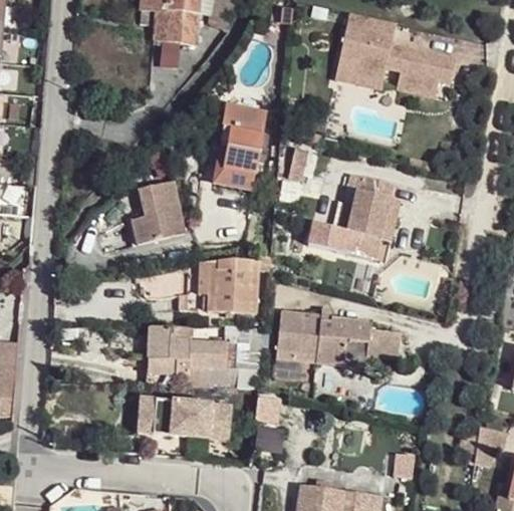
[(140,0),(140,10),(154,11),(167,12),(165,40),(197,44),(200,0),(140,0)]
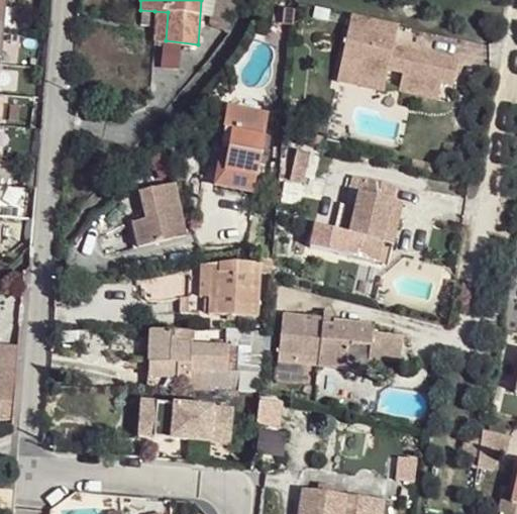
[(214,0),(210,23),(228,27),(234,0),(214,0)]
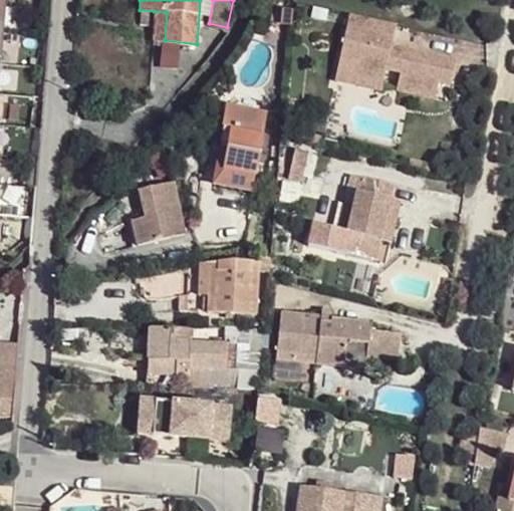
[(154,11),(140,10),(139,22),(153,23),(154,11)]
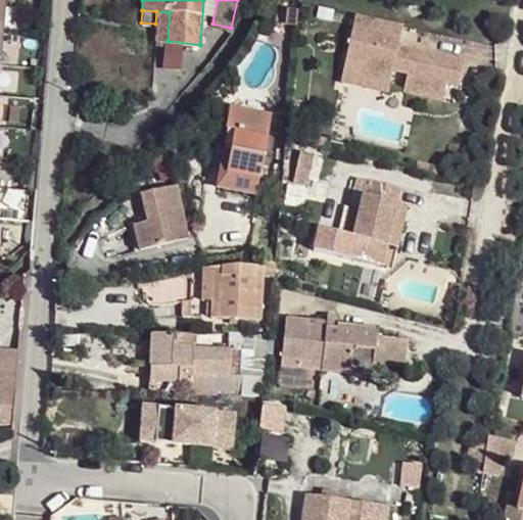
[(155,24),(154,41),(168,41),(170,12),(156,11),(155,24)]
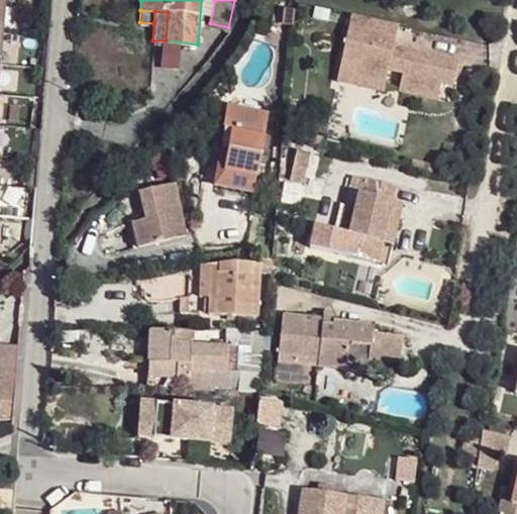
[(350,13),(341,57),(359,61),(357,74),(386,79),(388,69),(402,73),(398,90),(436,98),(439,82),(452,84),(457,60),(407,48),(405,56),(391,53),(393,45),(398,23),(350,13)]
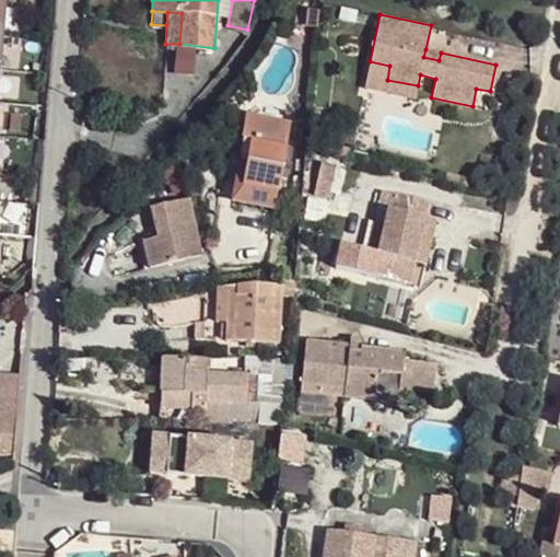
[(426,49),(423,57),(439,60),(441,53),(426,49)]
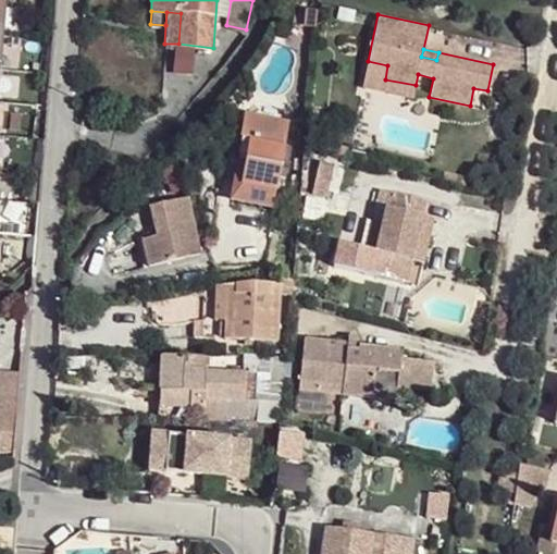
[(362,85),(383,89),(385,79),(387,65),(368,61),(362,85)]
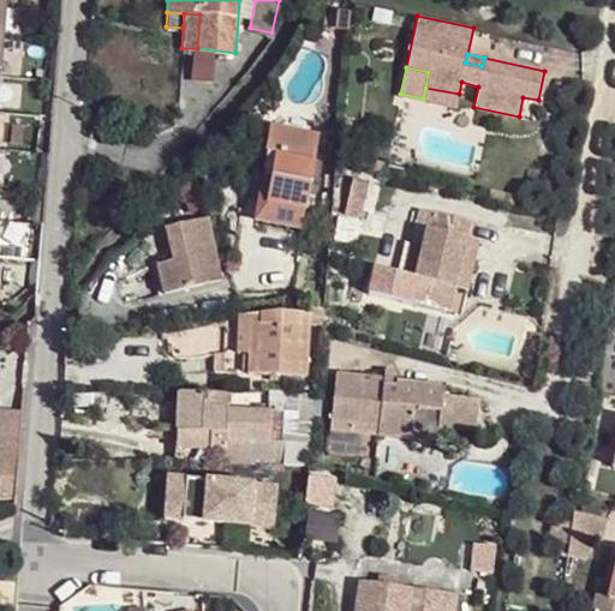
[(423,99),(455,106),(459,94),(425,88),(423,99)]
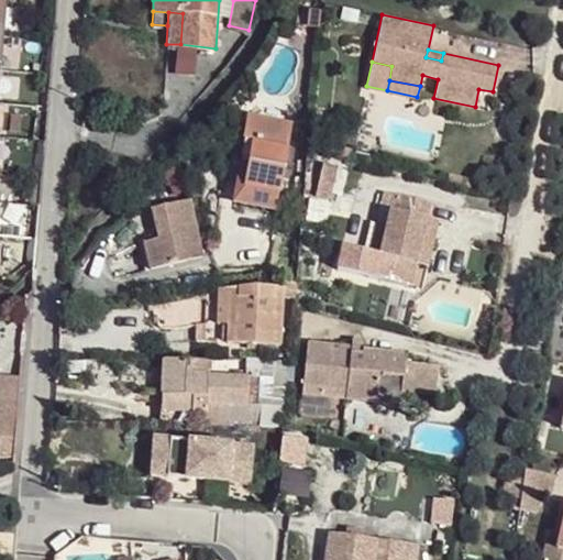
[(236,185),(234,195),(276,202),(280,176),(285,147),(289,122),(247,114),(244,138),(240,161),(249,162),(244,187),(236,185)]
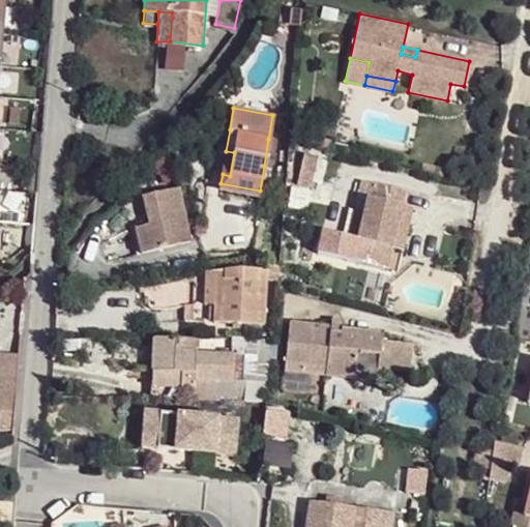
[(275,140),(268,139),(264,166),(271,167),(275,140)]
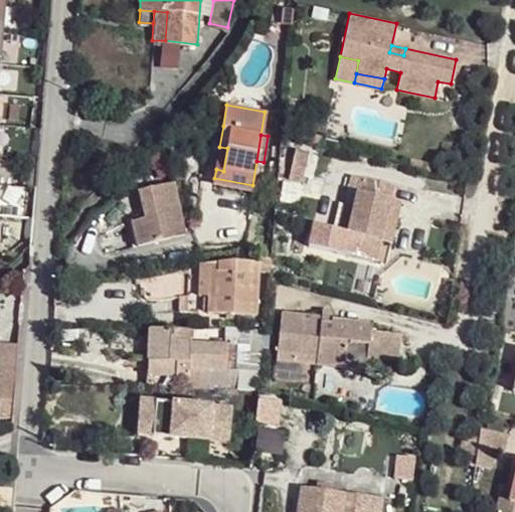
[(219,147),(216,169),(223,171),(227,148),(219,147)]
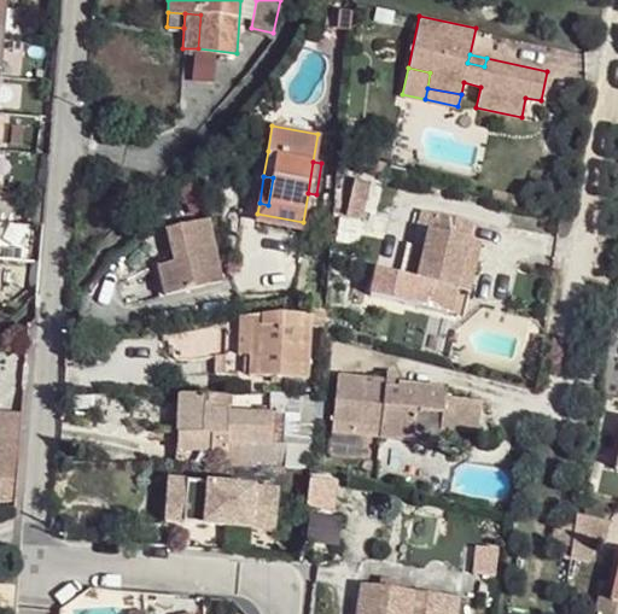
[(343,216),(363,218),(369,185),(349,181),(343,216)]
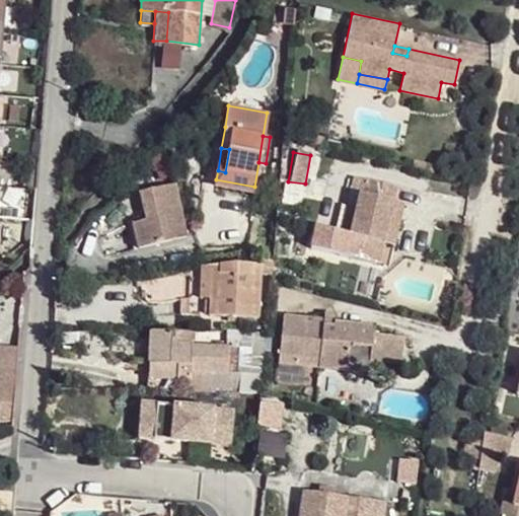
[(350,233),(345,253),(379,263),(384,240),(393,201),(397,186),(367,178),(364,194),(359,193),(356,206),(350,233)]
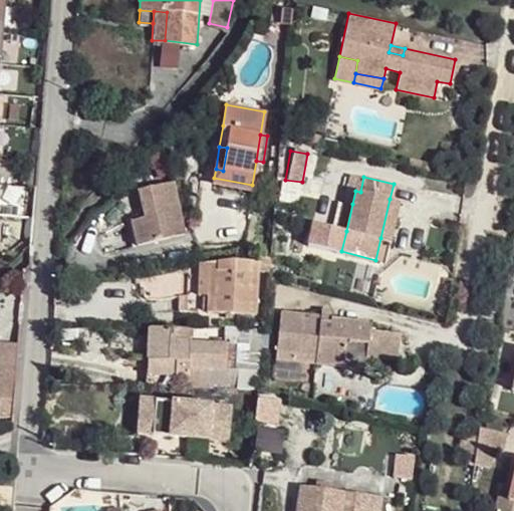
[(214,178),(213,184),(251,191),(252,185),(214,178)]
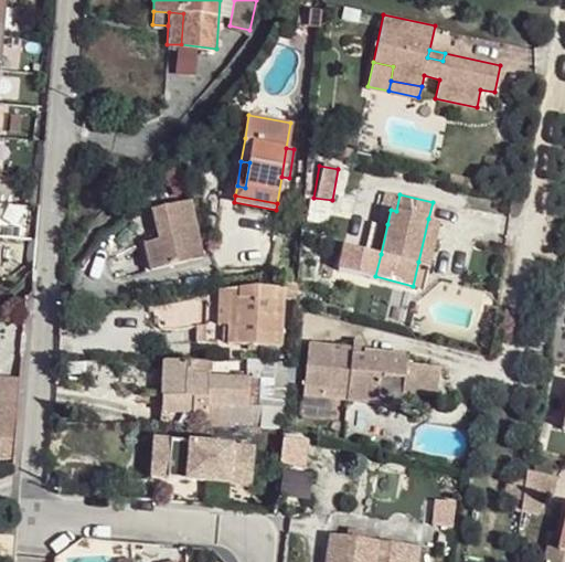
[(144,241),(150,267),(204,255),(191,199),(151,208),(158,236),(144,241)]
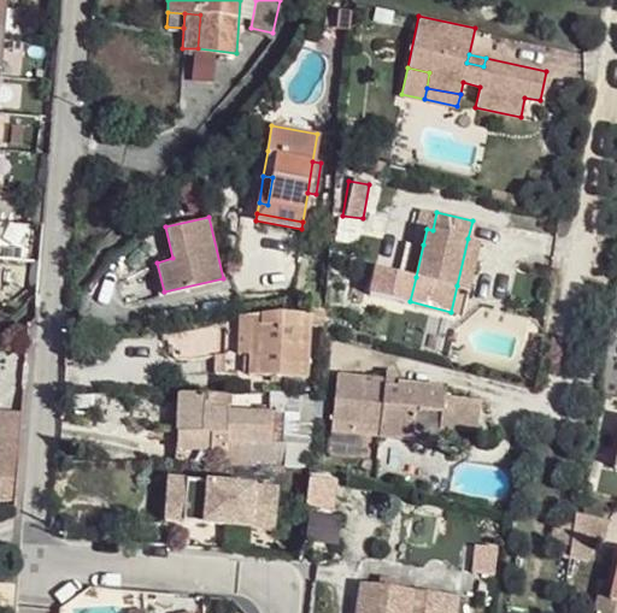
[(468,239),(457,286),(470,289),(481,241),(468,239)]
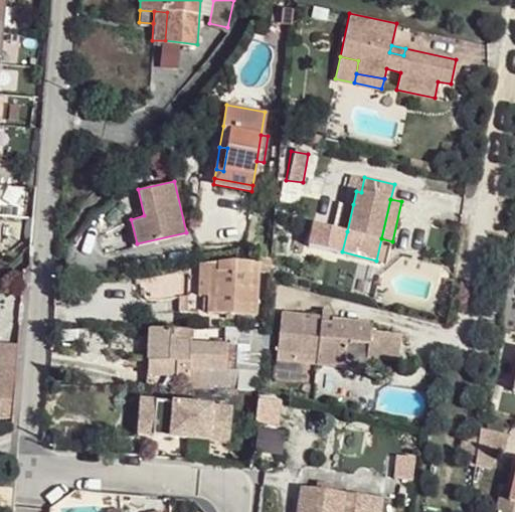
[(338,228),(347,231),(353,204),(344,202),(338,228)]
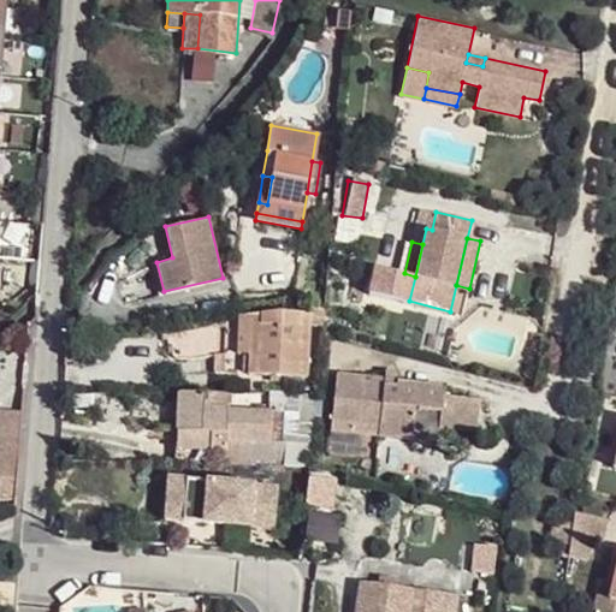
[(249,354),(249,373),(307,375),(309,322),(321,324),(323,307),(315,307),(309,306),(308,312),(279,313),(250,313),(249,354)]
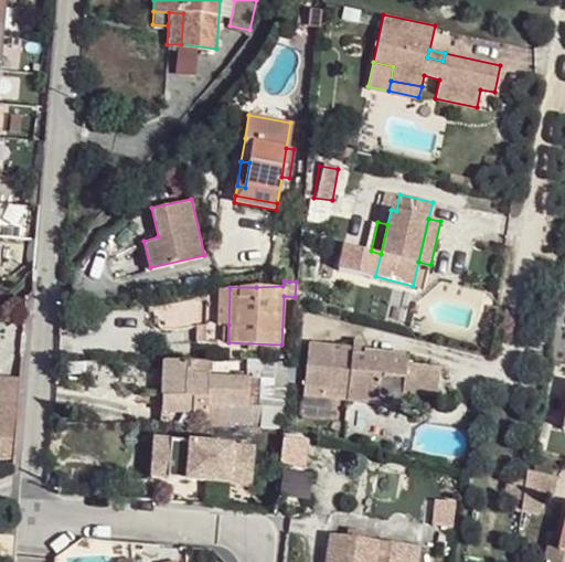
[(216,324),(228,325),(230,287),(222,288),(217,288),(216,324)]
